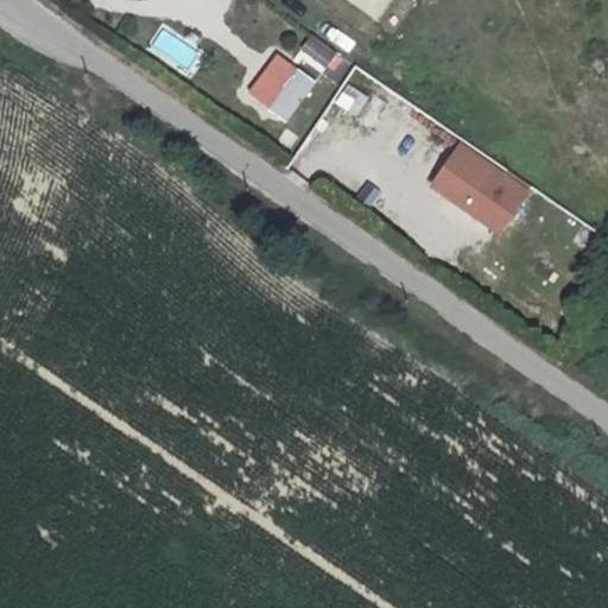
[(162,25),(146,45),(189,76),(204,56),(162,25)]
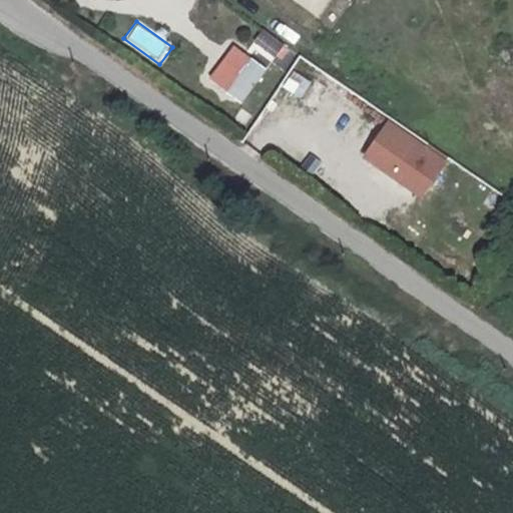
[(263,31),(253,43),(274,58),(283,46),(263,31)]
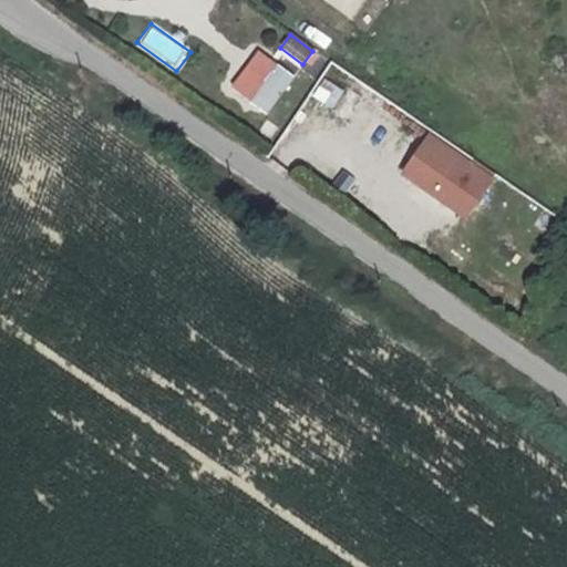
[(257,53),(233,88),(267,113),(292,78),(257,53)]
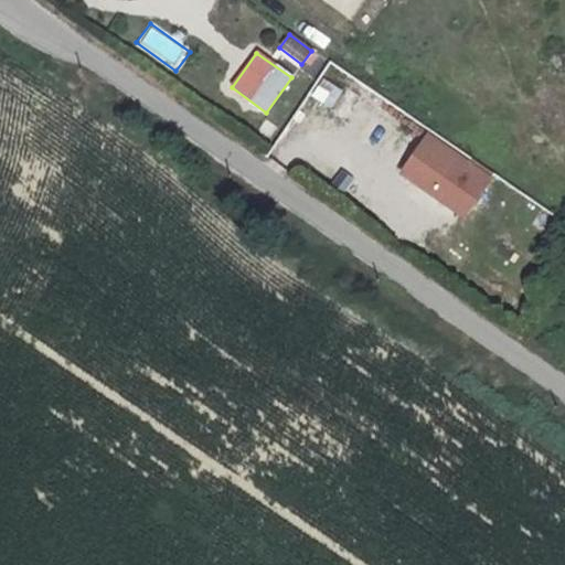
[(341,92),(322,80),(311,96),(330,108),(341,92)]
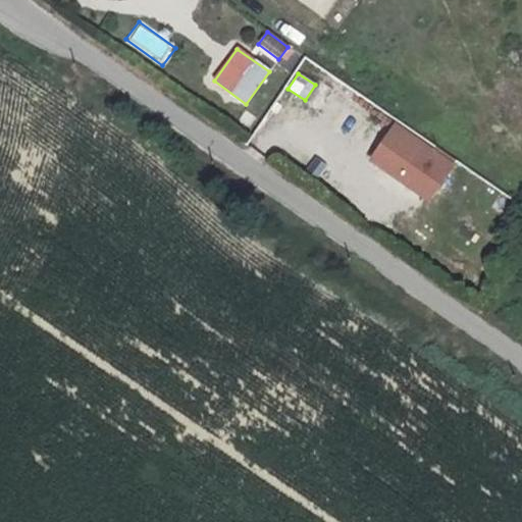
[(320,82),(306,103),(316,109),(329,88),(320,82)]
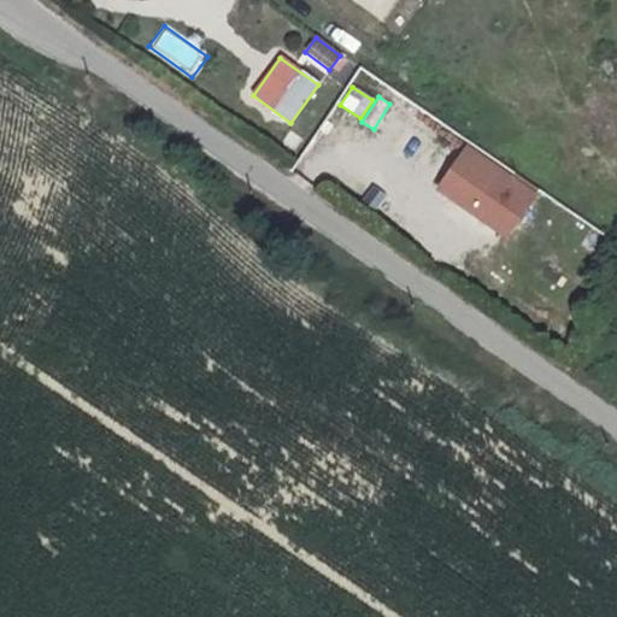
[(466,146),(436,189),(505,238),(536,194),(466,146)]
